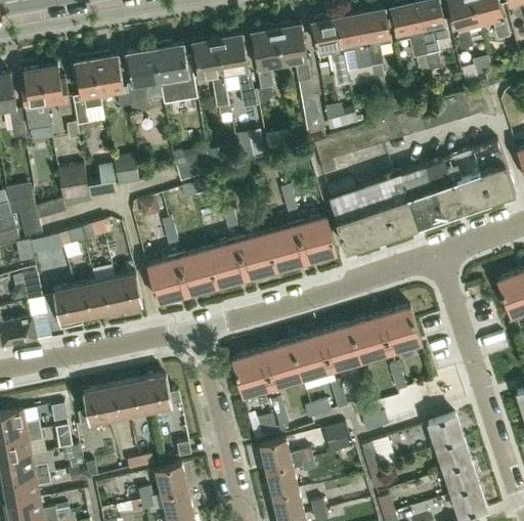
[(426,53),(413,2),(412,0),(403,0),(393,2),(392,7),(390,7),(395,31),(396,31),(398,42),(411,38),(416,56),(419,69),(421,68),(429,66),(426,53)]
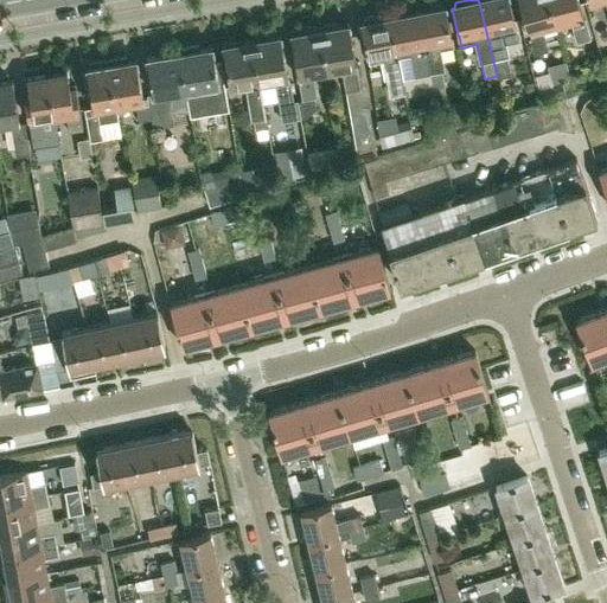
[(509,78),(502,45),(518,42),(508,0),(478,0),(479,2),(493,62),(497,76),(498,81),(509,78)]
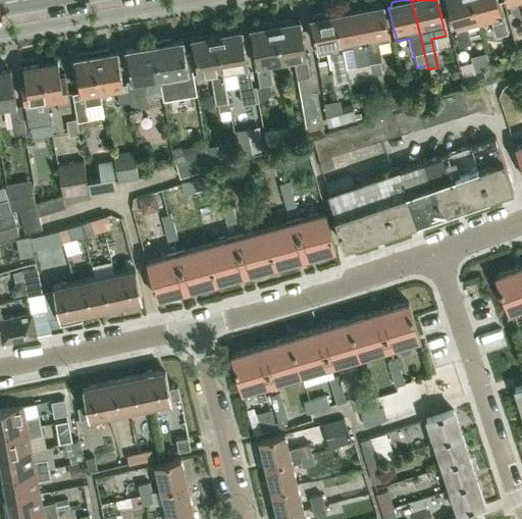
[(446,0),(459,49),(469,46),(463,26),(477,21),(470,0),(446,0)]
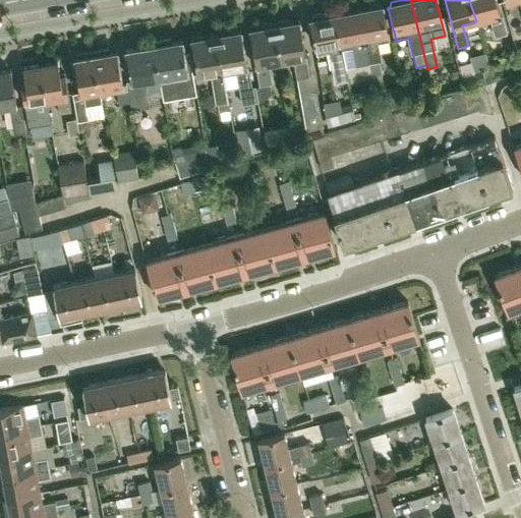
[(501,16),(500,17),(495,0),(469,0),(476,21),(489,17),(496,39),(506,36),(501,16)]
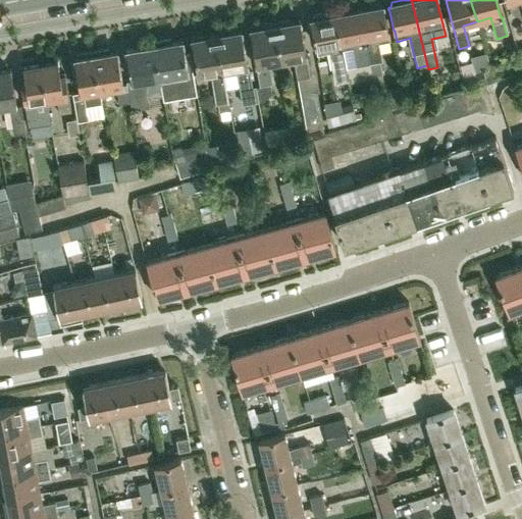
[(521,0),(506,0),(507,3),(517,0),(518,0),(521,9),(521,51),(517,53),(521,69),(521,0)]
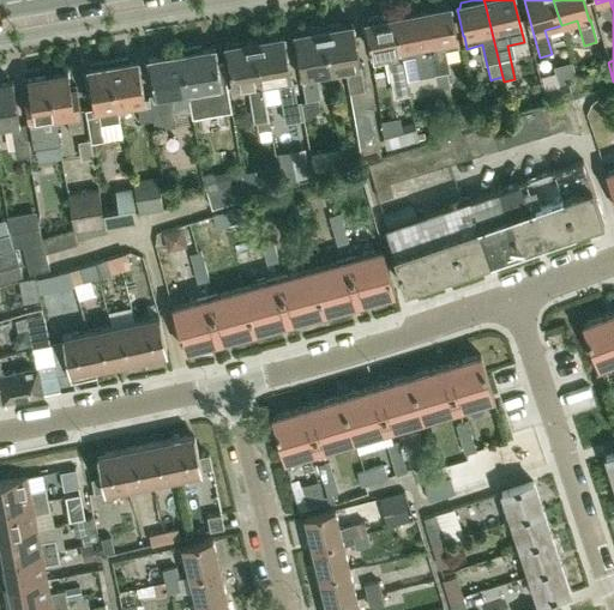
[(428,47),(434,78),(437,92),(450,90),(447,76),(450,74),(445,53),(458,50),(457,41),(451,10),(449,10),(445,6),(421,11),(428,47)]
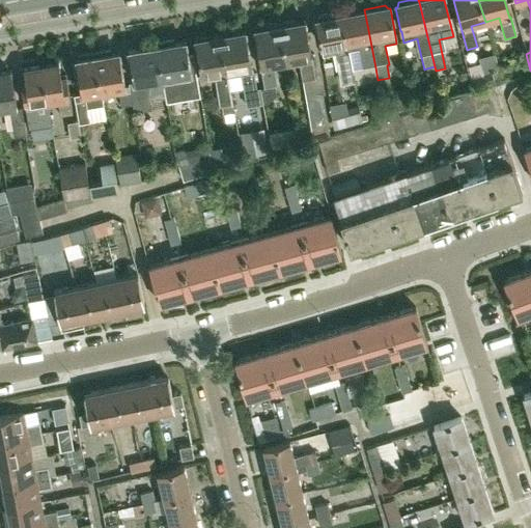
[(347,45),(357,43),(362,70),(375,67),(370,40),(364,9),(343,12),(342,17),(341,17),(346,45),(347,45)]
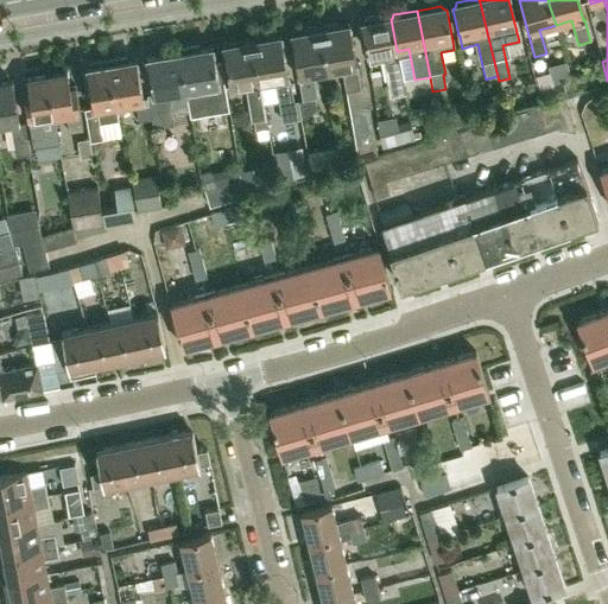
[(366,20),(365,24),(361,25),(369,67),(386,63),(392,99),(405,96),(398,51),(397,51),(391,19),(379,21),(373,18),(366,20)]
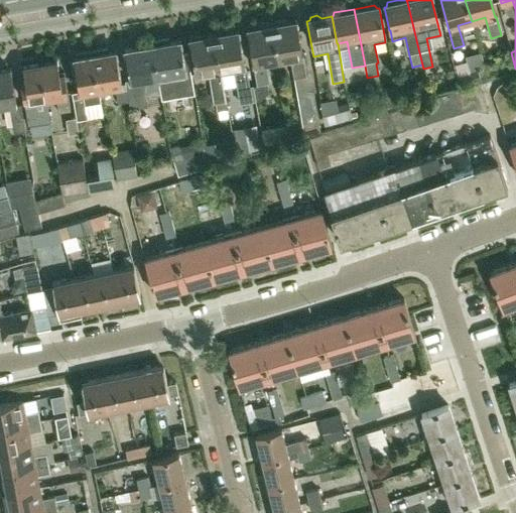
[(278,60),(291,58),(304,132),(319,129),(313,92),(303,92),(301,79),(306,79),(296,23),(286,24),(284,22),(274,23),(273,27),(272,27),(278,60)]
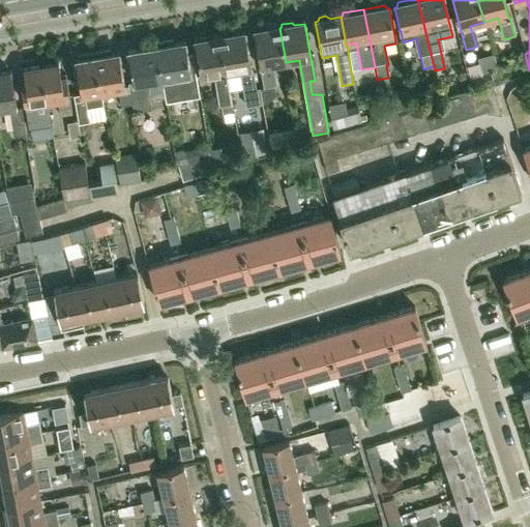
[(286,62),(280,28),(277,28),(275,25),(265,27),(264,30),(255,32),(264,87),(260,91),(262,106),(266,105),(275,96),(271,70),(273,70),(272,64),(286,62)]
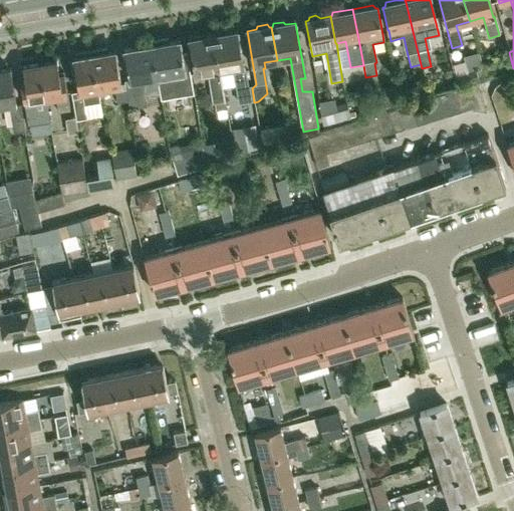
[(252,86),(248,86),(245,69),(244,69),(238,33),(228,34),(226,32),(216,33),(215,36),(213,37),(219,71),(232,68),(239,104),(254,102),(252,88),(252,86)]
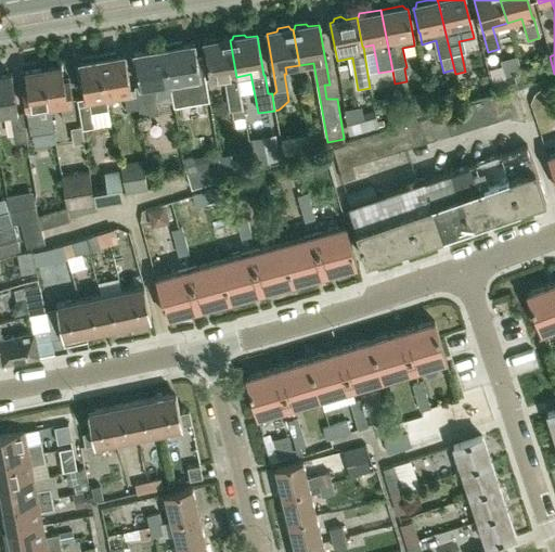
[(232,114),(242,112),(236,77),(230,40),(220,41),(219,38),(205,40),(206,45),(204,45),(210,86),(227,84),(232,114)]
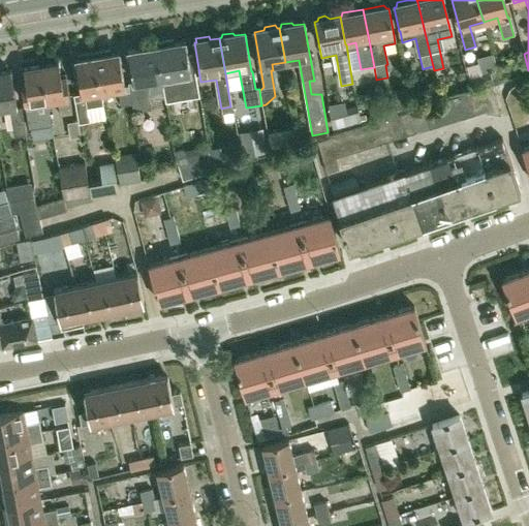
[(173,41),(155,44),(160,76),(163,96),(164,96),(165,104),(181,102),(198,98),(194,73),(189,74),(185,43),(173,45),(173,41)]
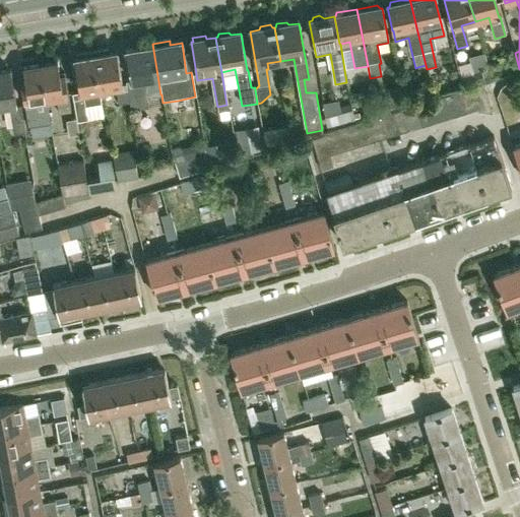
[(146,98),(160,94),(157,75),(152,44),(137,47),(137,51),(126,53),(130,82),(125,82),(129,105),(130,113),(148,110),(146,98)]
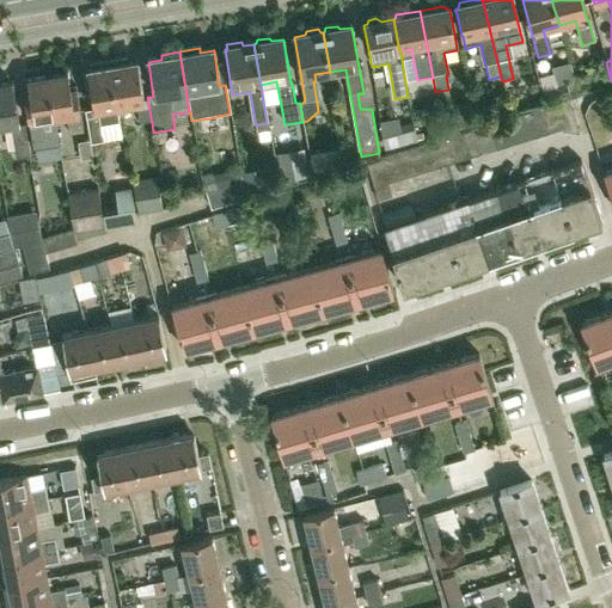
[(147,97),(146,96),(142,97),(138,63),(128,65),(127,60),(108,63),(115,109),(135,106),(139,126),(152,123),(147,97)]
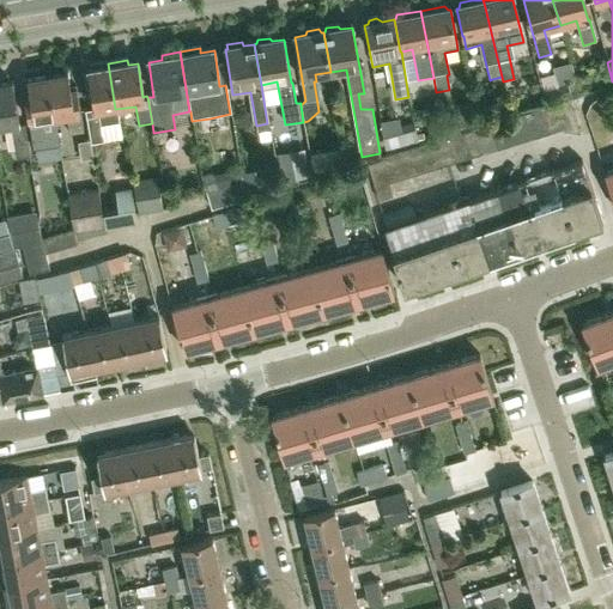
[(85,113),(90,142),(90,145),(104,142),(101,126),(117,123),(115,109),(108,64),(91,66),(91,72),(87,72),(93,110),(85,113)]
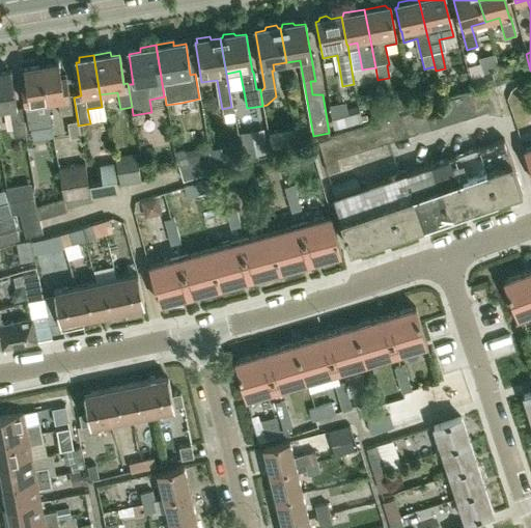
[(59,65),(40,68),(47,103),(57,102),(60,118),(72,116),(65,79),(61,80),(59,65)]
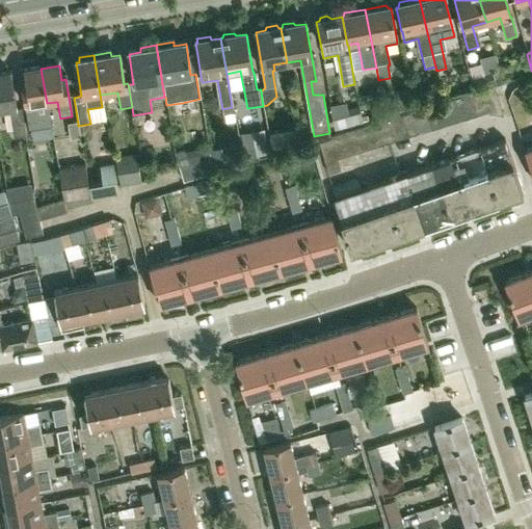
[(21,87),(25,108),(27,125),(49,121),(47,103),(41,69),(24,71),(26,86),(21,87)]
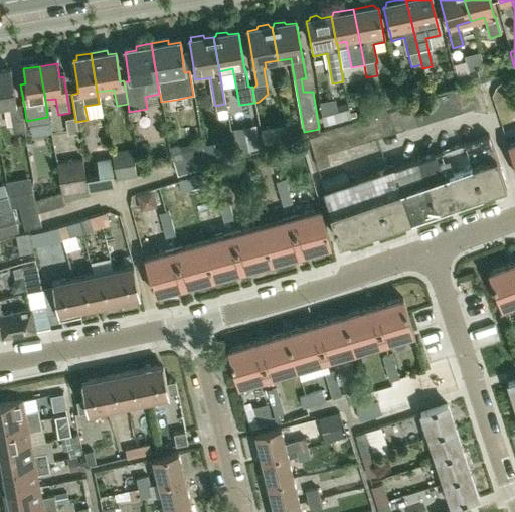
[(480,82),(476,70),(456,77),(460,89),(480,82)]
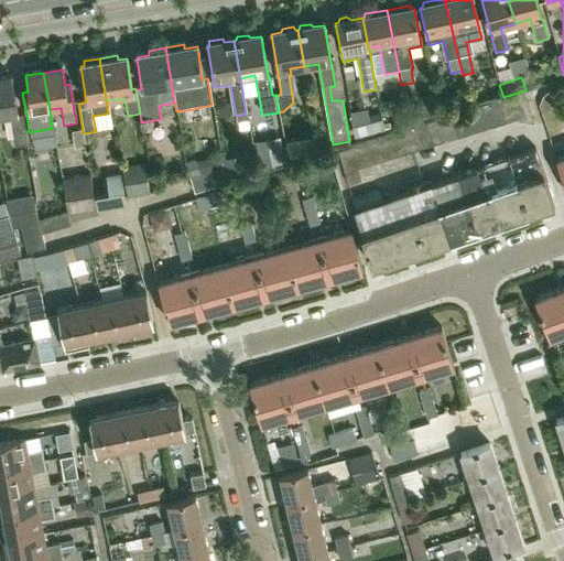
[(18,117),(18,116),(11,78),(0,79),(0,117),(3,117),(4,121),(10,121),(14,148),(26,146),(22,116),(18,117)]
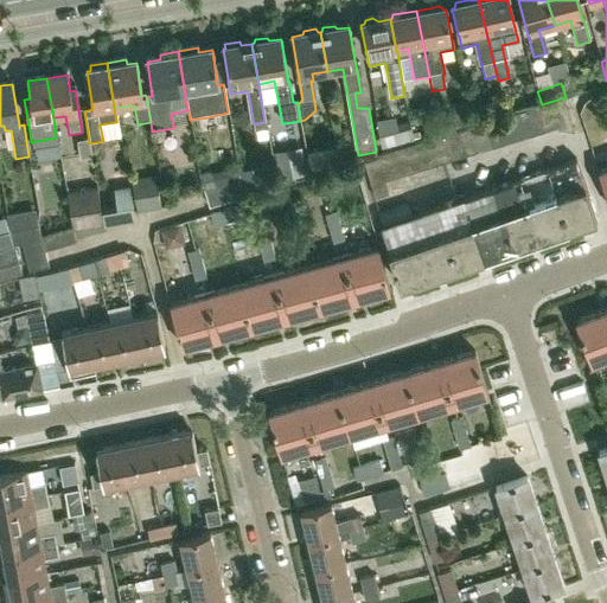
[(561,101),(547,106),(550,115),(564,110),(561,101)]
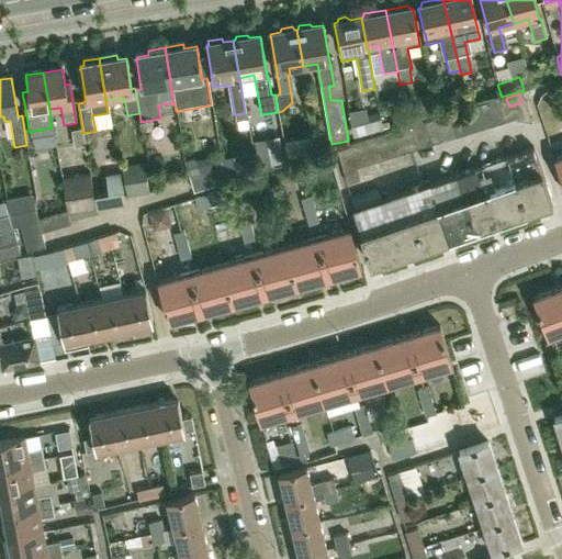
[(506,98),(494,101),(501,125),(515,121),(513,116),(527,112),(523,102),(509,107),(506,98)]
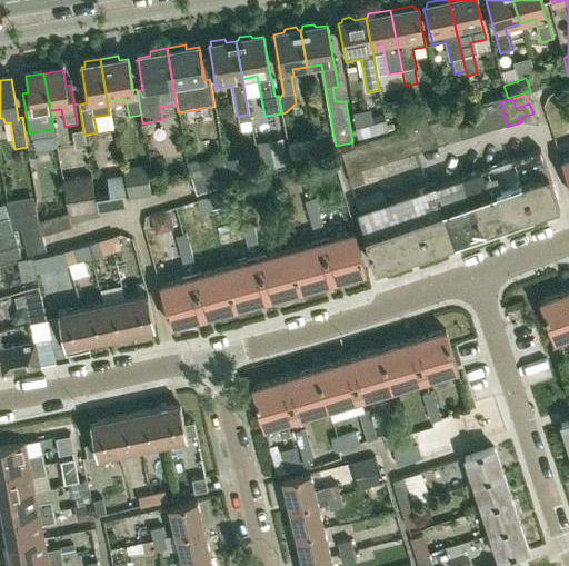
[(496,130),(507,127),(500,102),(488,107),(496,130)]
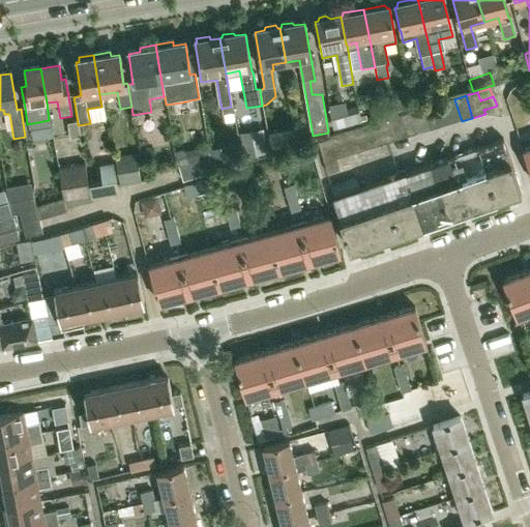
[(450,124),(462,121),(454,99),(443,103),(450,124)]
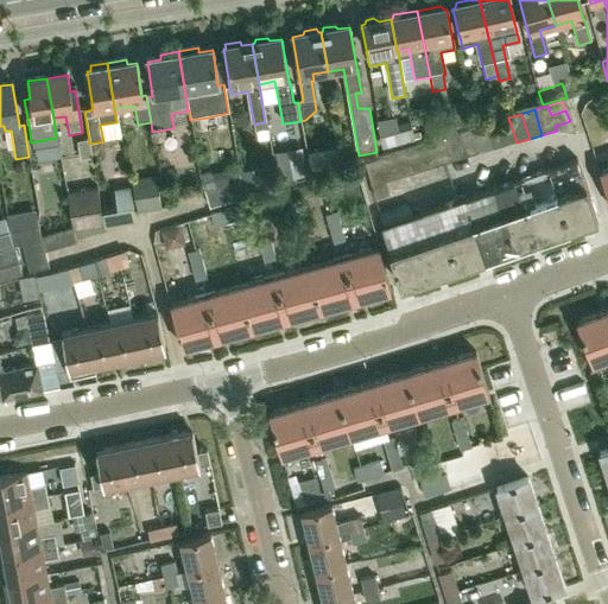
[(508,118),(495,121),(502,147),(517,142),(508,118)]
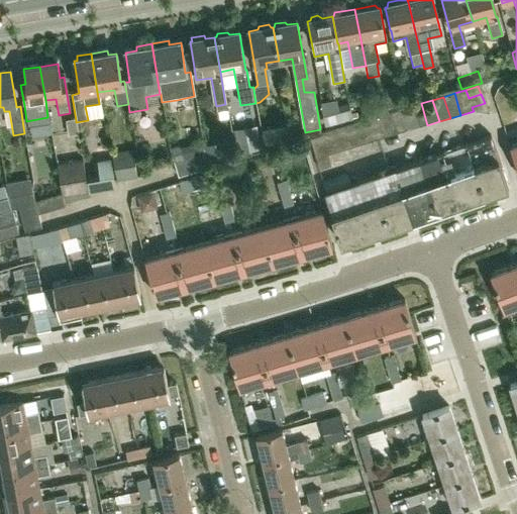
[(421,103),(409,107),(416,128),(427,125),(421,103)]
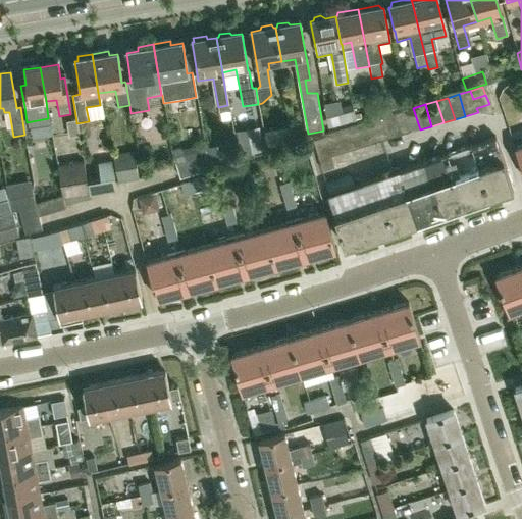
[(493,115),(489,104),(476,108),(478,112),(479,111),(479,114),(493,115)]
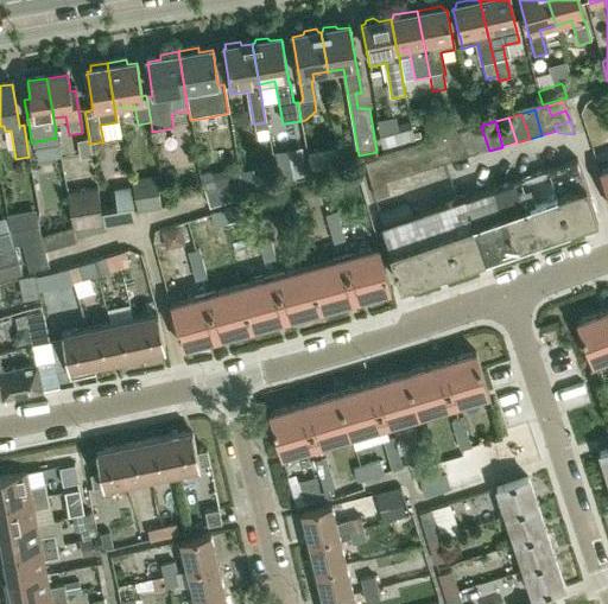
[(381,151),(415,141),(411,124),(379,132),(381,151)]
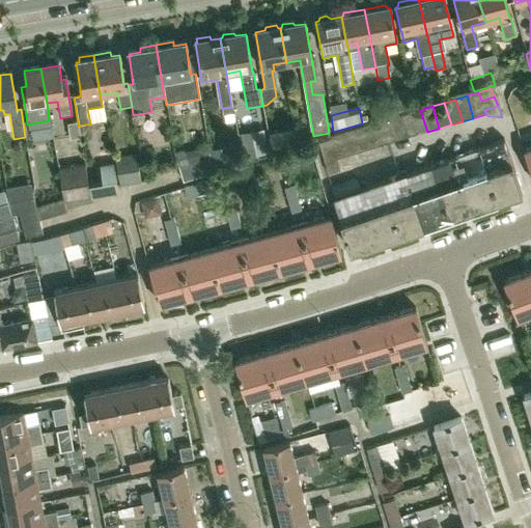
[(416,136),(427,132),(420,110),(409,113),(416,136)]
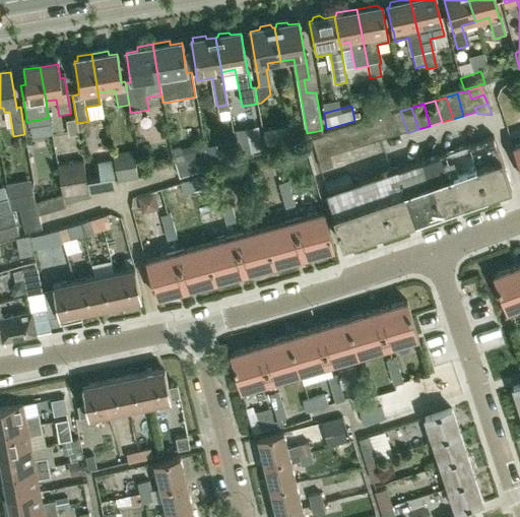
[(396,136),(407,133),(400,111),(389,115),(396,136)]
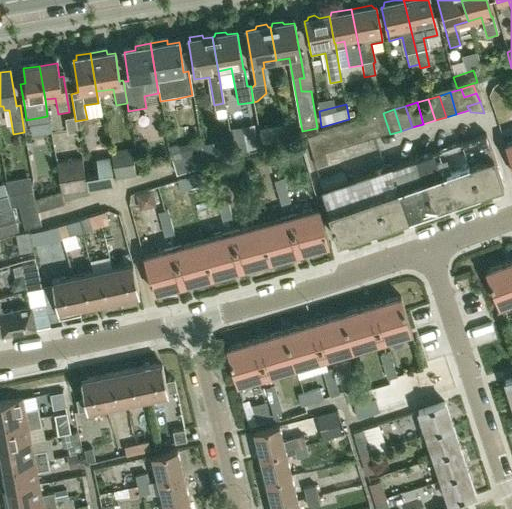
[(383,113),(372,116),(379,138),(390,134),(383,113)]
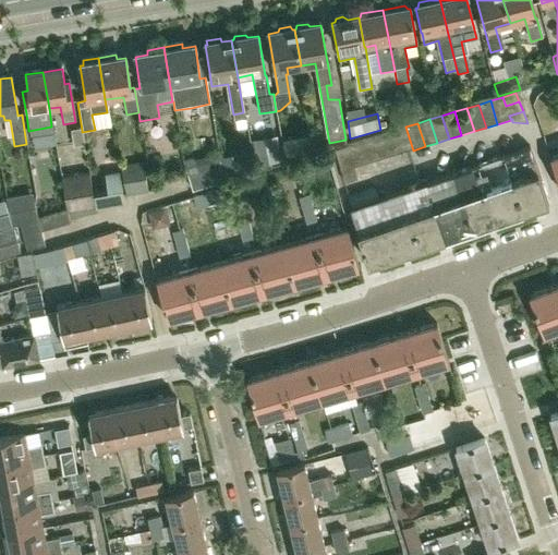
[(405,127),(395,131),(401,154),(413,151),(405,127)]
